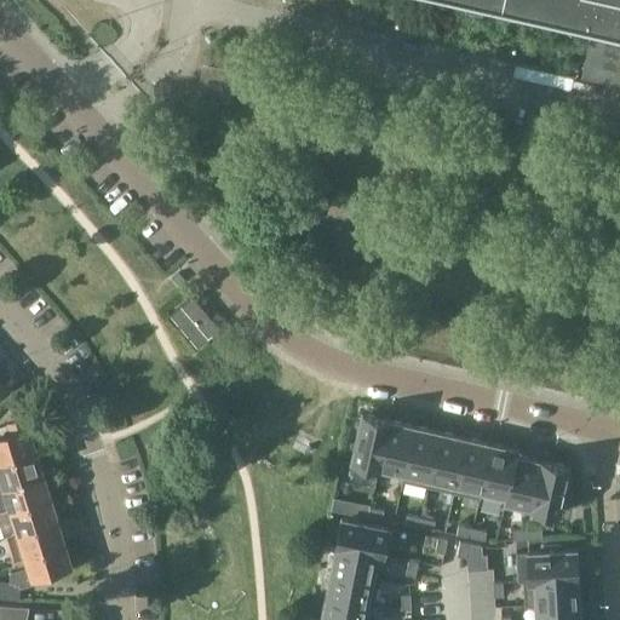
[(619,0),(500,0),(593,21),(581,74),(619,82),(619,0)]
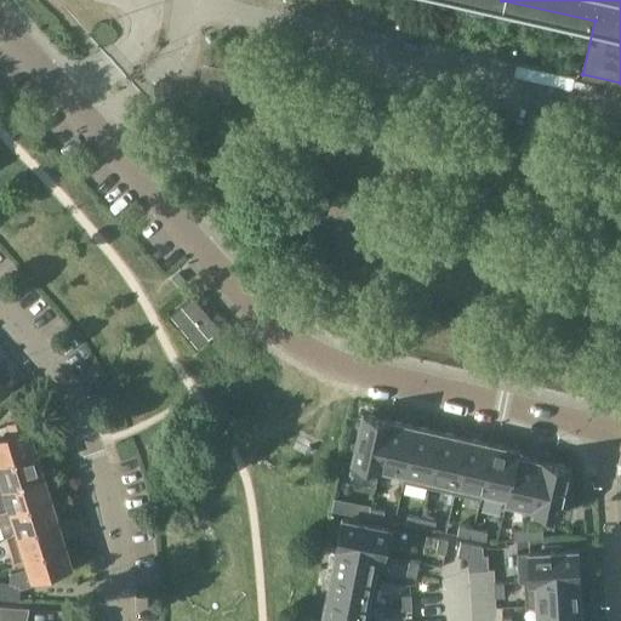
[(195,297),(174,315),(201,349),(223,330),(195,297)]
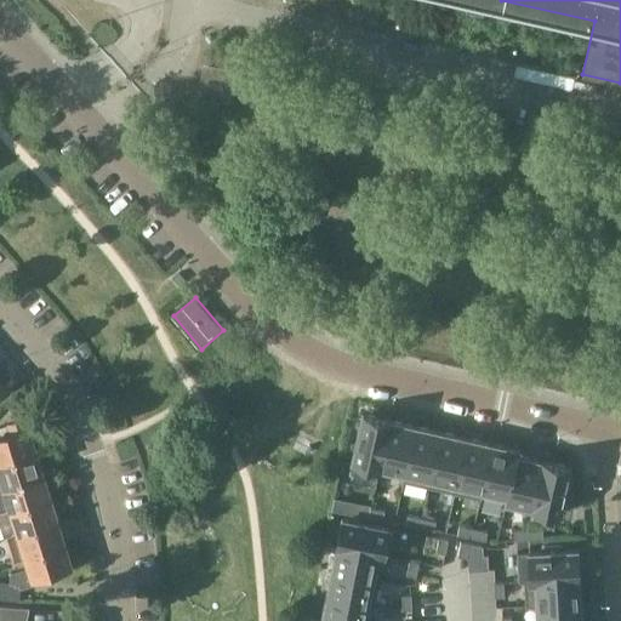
[(363,414),(351,466),(379,472),(391,420),(363,414)]
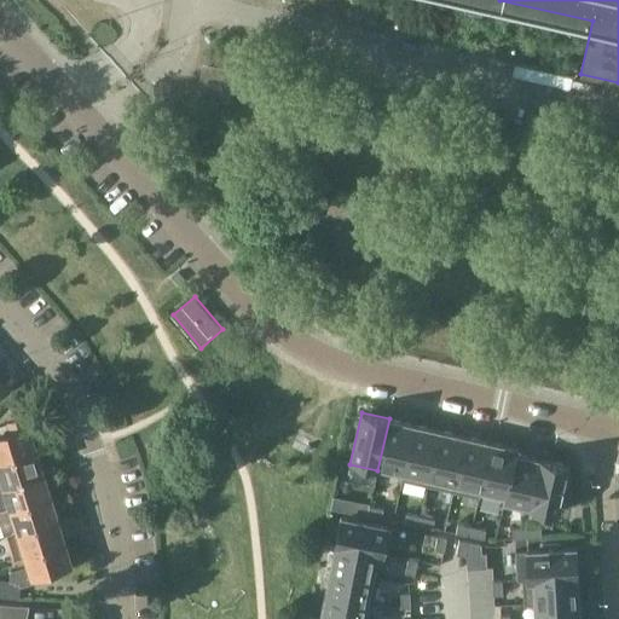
[(0,458),(35,447),(28,424),(25,424),(24,417),(0,424),(0,458)]
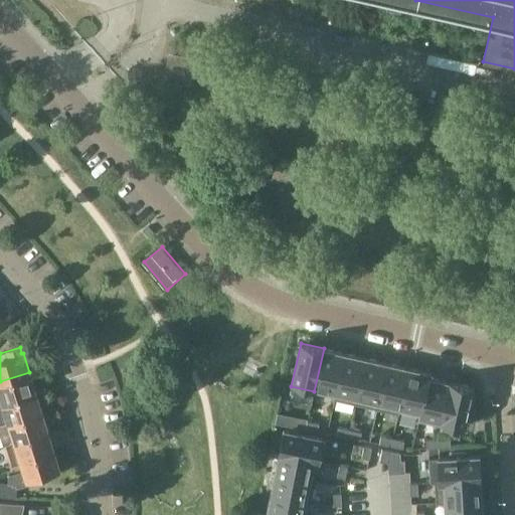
[(324,348),(314,391),(334,396),(335,396),(345,353),(324,348)]
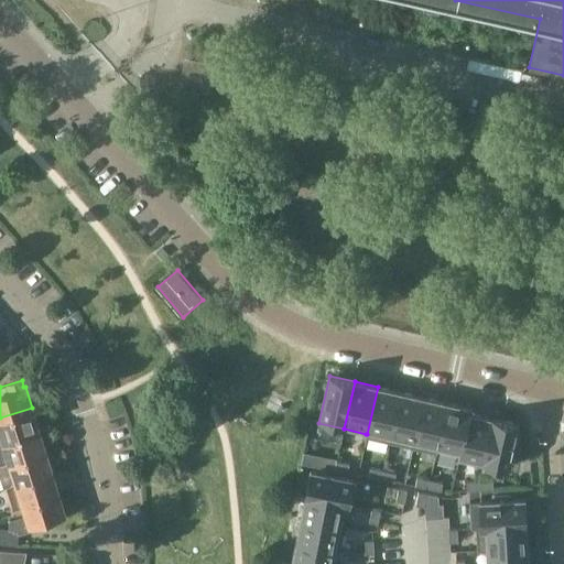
[(366,434),(366,436),(390,442),(401,391),(378,387),(367,434),(366,434)]
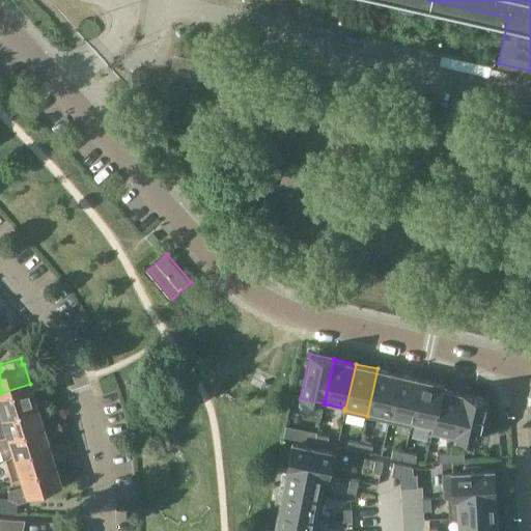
[(378,368),(367,416),(389,421),(399,373),(378,368)]
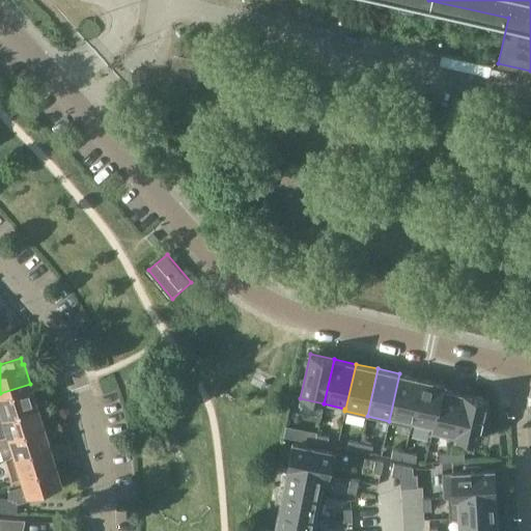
[(399,373),(389,421),(412,426),(412,424),(411,424),(421,379),(399,373)]
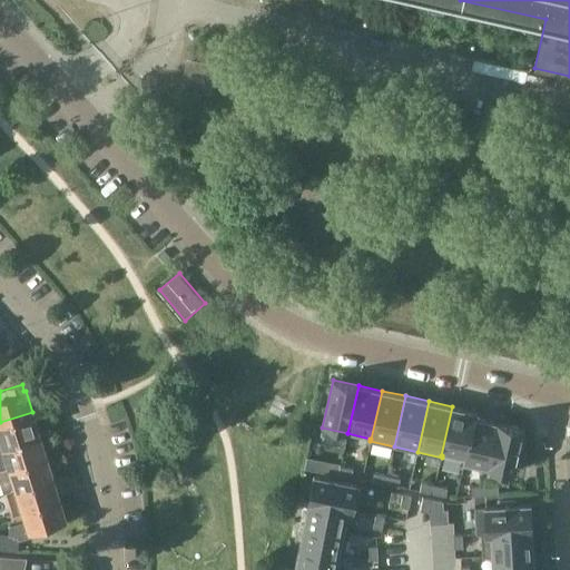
[(452,406),(441,455),(442,455),(464,460),(474,418),(475,418),(477,412),(452,406)]
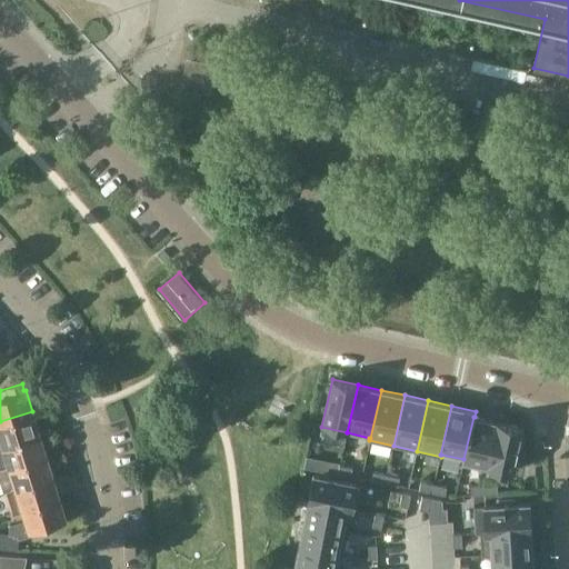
[(0,421),(0,445),(39,433),(32,411),(0,421)]
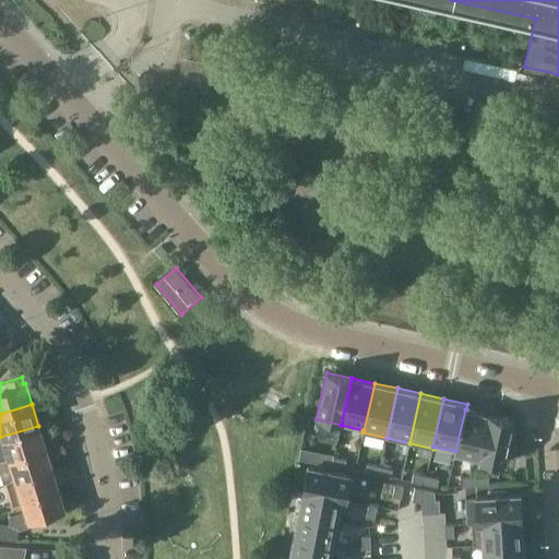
[(465,409),(455,451),(479,456),(488,414),(466,409),(465,409)]
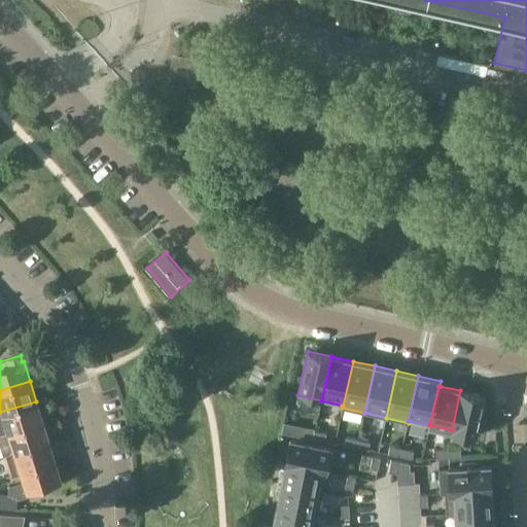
[(460,390),(452,430),(476,435),(478,423),(482,424),(485,409),(482,408),(485,396),(460,390)]
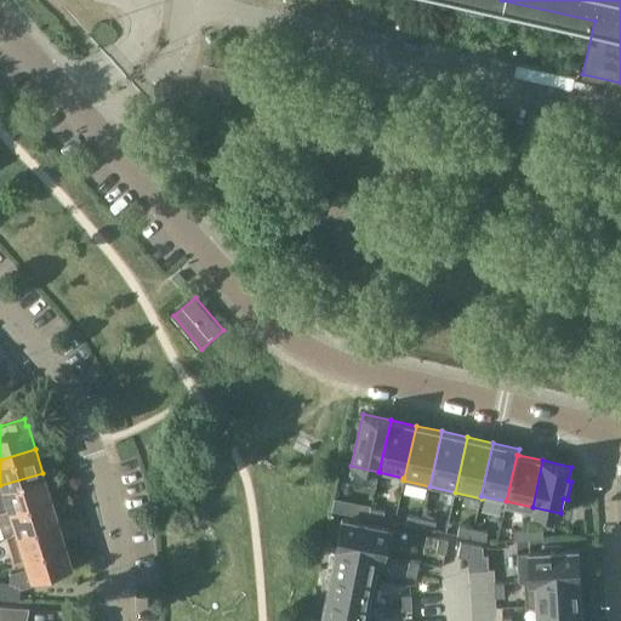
[(0,511),(50,496),(43,473),(0,485),(0,511)]
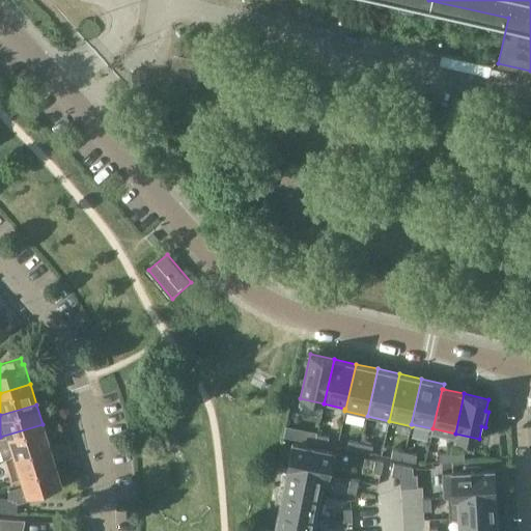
[(0,452),(1,457),(49,444),(43,424),(0,437),(0,452)]
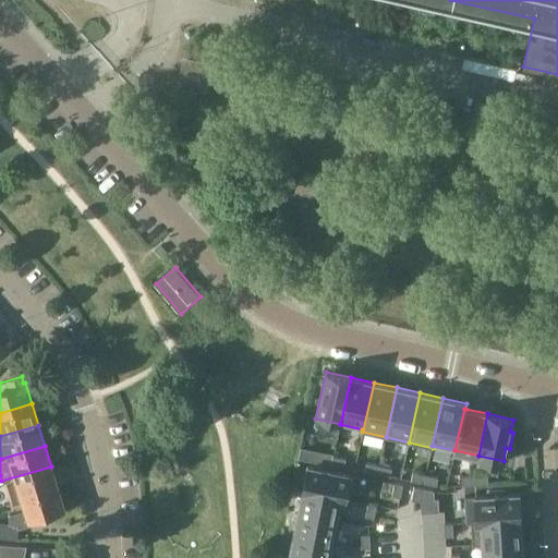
[(312,449),(310,460),(331,464),(334,453),(312,449)]
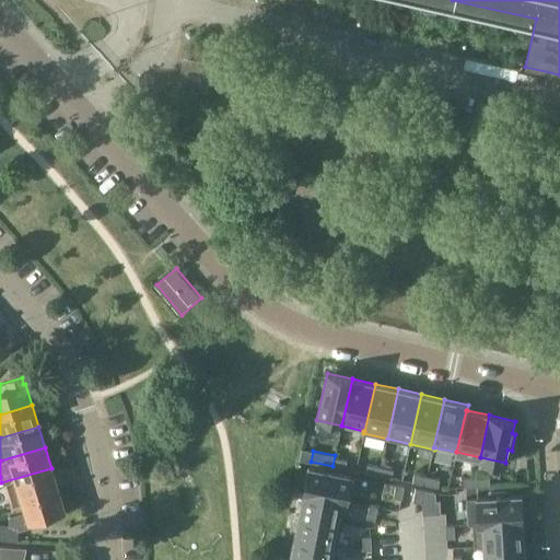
[(335,457),(333,466),(346,468),(347,461),(335,457)]
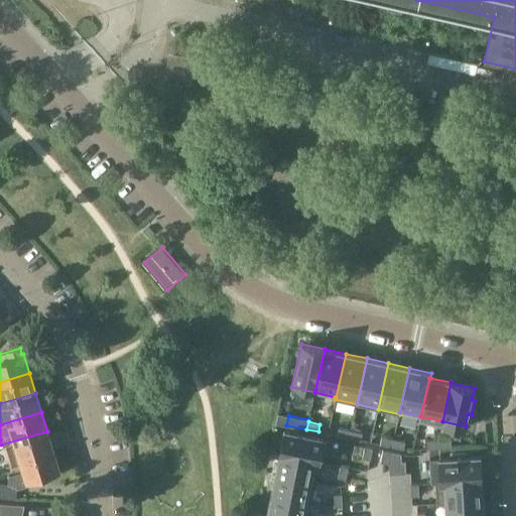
[(339,427),(338,435),(349,437),(351,430),(339,427)]
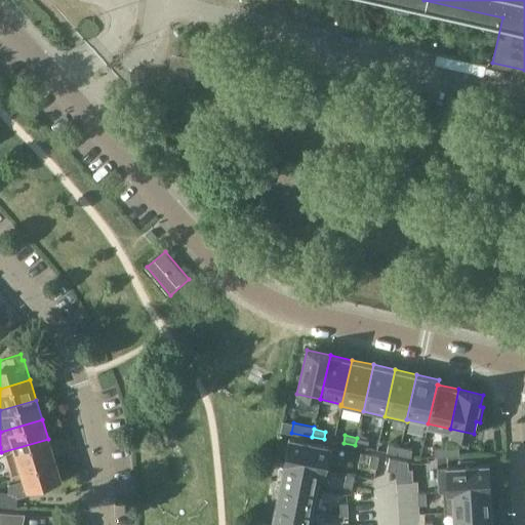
[(289,438),(284,461),(320,469),(320,470),(324,470),(329,445),(289,438)]
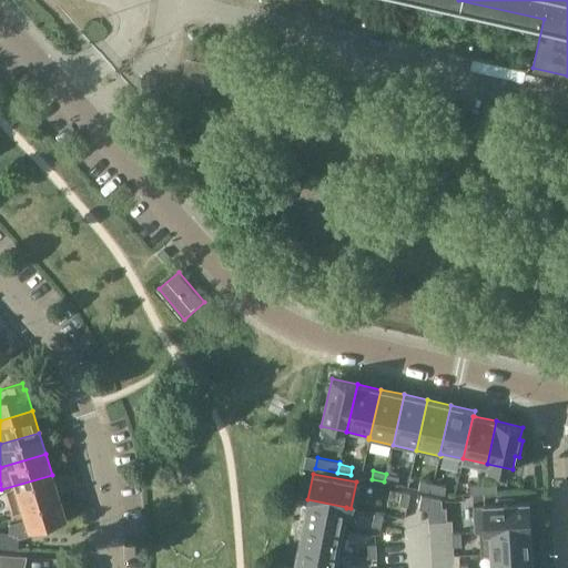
[(386,474),(384,482),(397,485),(399,476),(386,474)]
